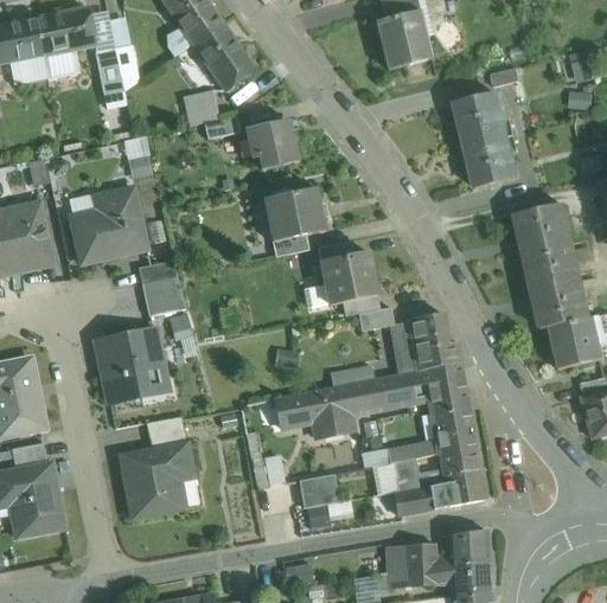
[(222,21),(206,0),(163,0),(192,42),(222,21)]
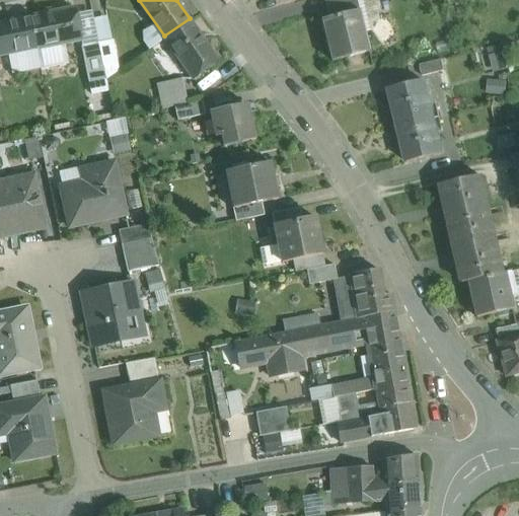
[(325,0),(329,15),(360,8),(358,0),(325,0)]
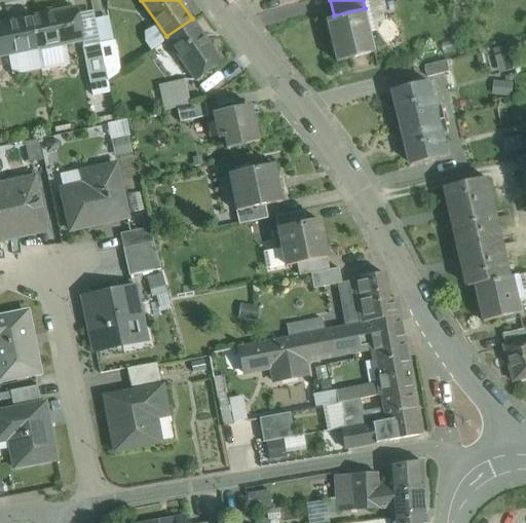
[(75,6),(30,15),(36,46),(81,37),(75,6)]
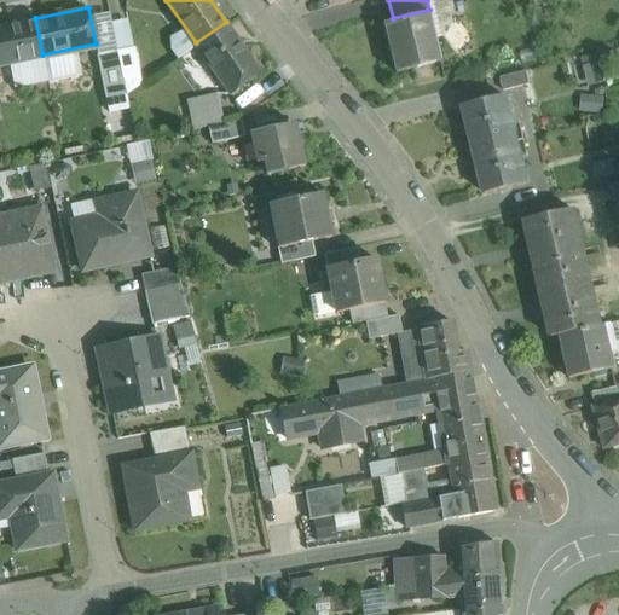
[(393,18),(385,21),(395,69),(441,58),(429,10),(393,18)]
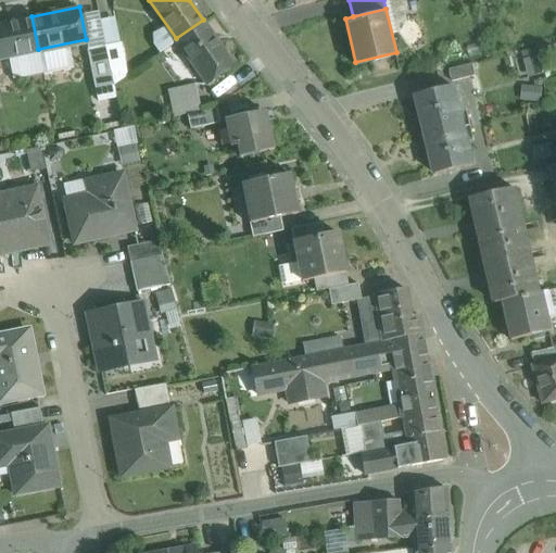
[(32,16),(0,22),(0,57),(38,49),(32,16)]
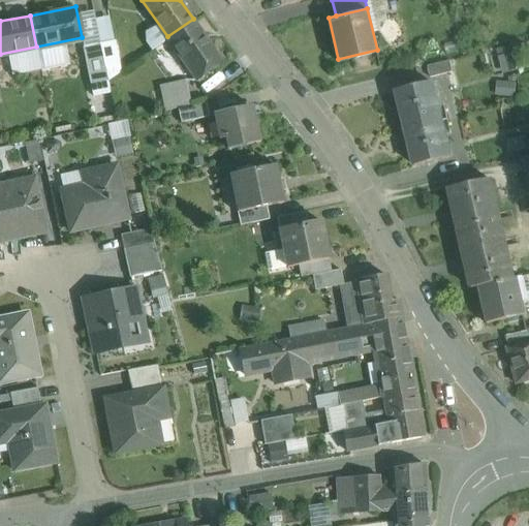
[(222,60),(193,19),(167,36),(195,78),(222,60)]
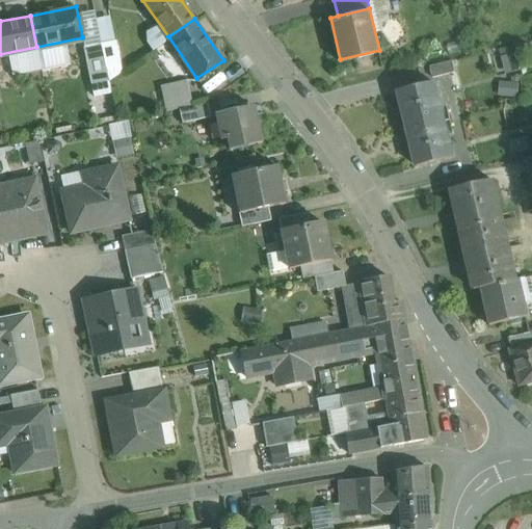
[(452,58),(430,63),(433,75),(455,70),(452,58)]
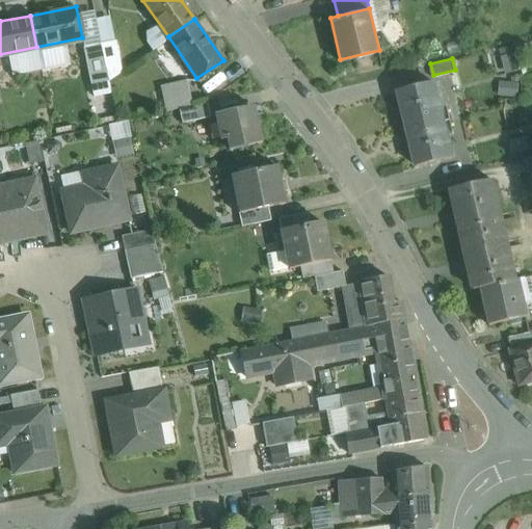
[(186,78),(161,83),(166,108),(191,103),(186,78)]
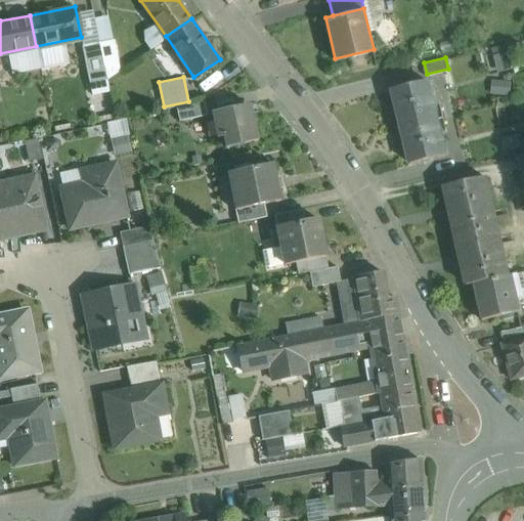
[(493,89),(511,88),(511,77),(492,77),(493,89)]
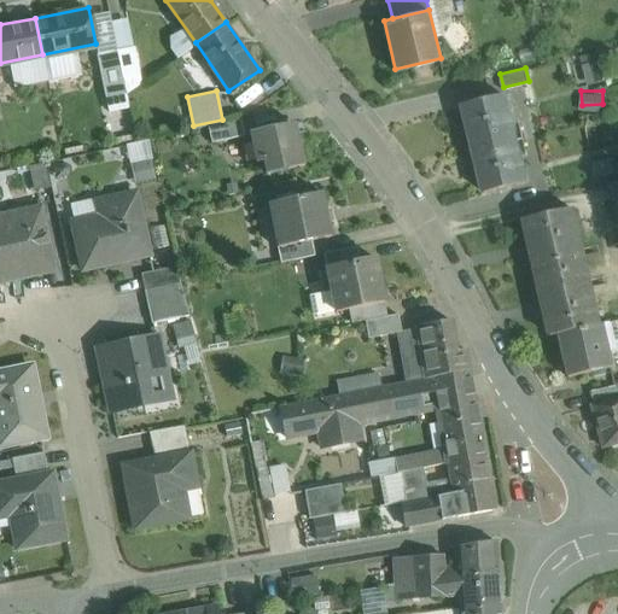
[(465,104),(476,147),(518,138),(507,93),(465,104)]
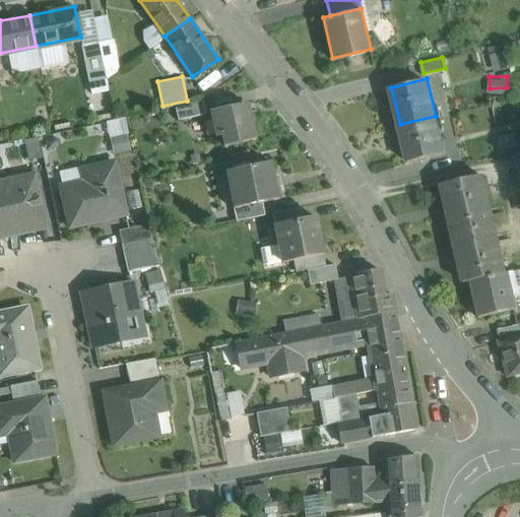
[(202,99),(175,105),(178,118),(205,112),(202,99)]
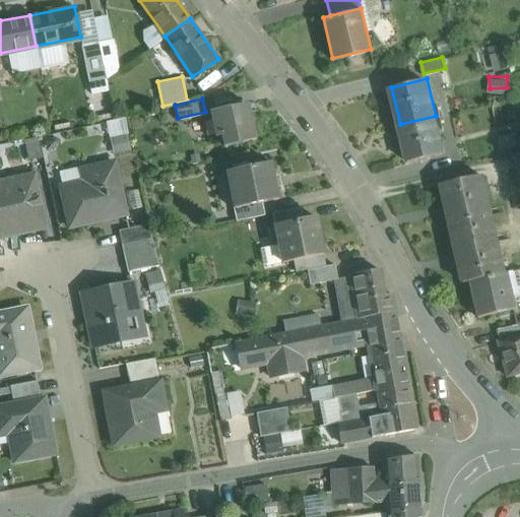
[(244,102),(210,109),(215,134),(220,133),(223,144),(255,137),(249,108),(245,109),(244,102)]
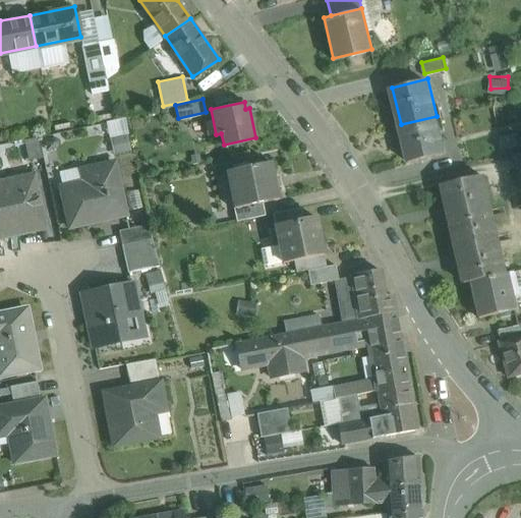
[(126,114),(108,117),(113,150),(131,147),(126,114)]
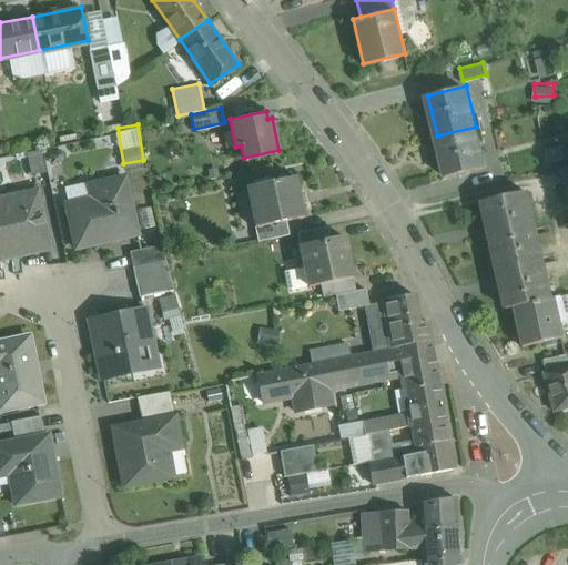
[(437,135),(446,175),(485,167),(476,127),(437,135)]
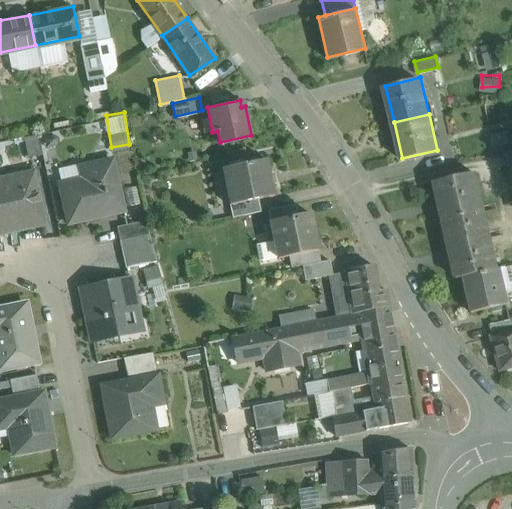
[(112,158),(87,163),(89,175),(60,182),(68,220),(123,208),(112,158)]
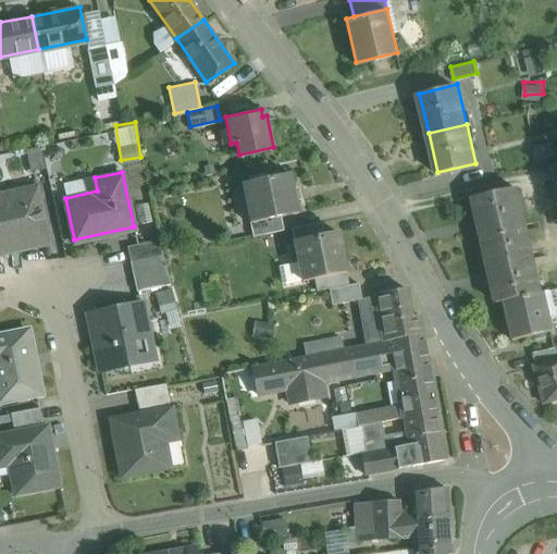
[(289,172),(242,182),(242,183),(246,182),(254,219),(249,220),(249,221),(281,214),(298,211),(289,172)]
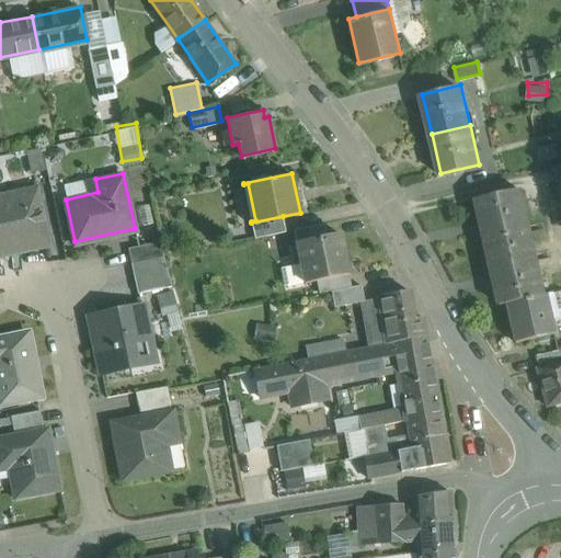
[(36,186),(0,194),(0,253),(7,252),(7,249),(27,243),(29,247),(48,242),(36,186)]
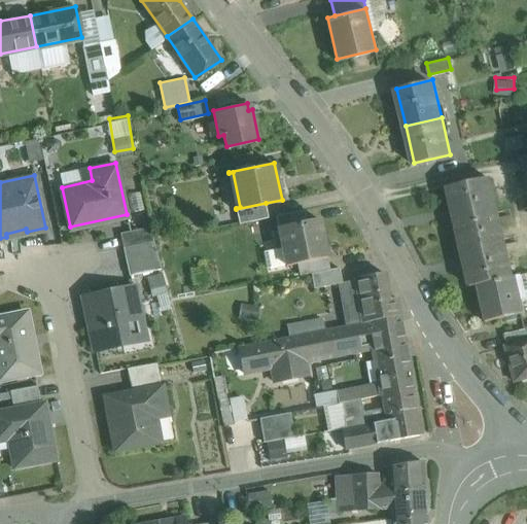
[(448,185),(461,237),(501,228),(489,176),(448,185)]
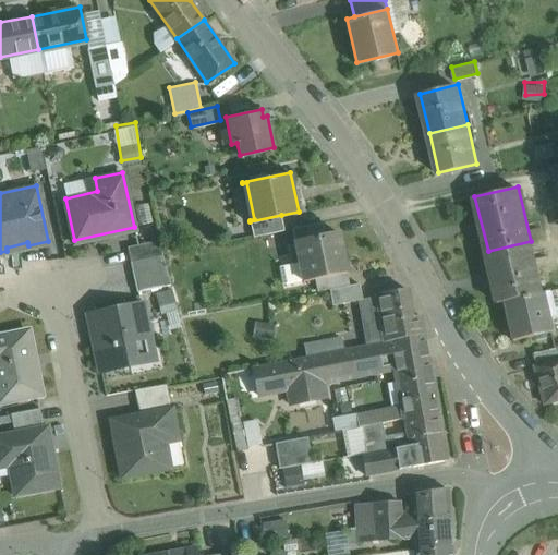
[(281,215),(250,221),(253,234),(283,229),(281,215)]
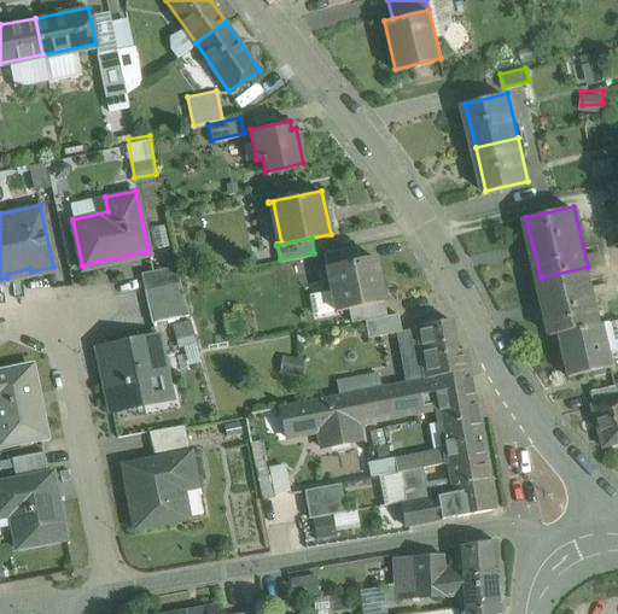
[(375,255),(326,264),(332,288),(338,287),(342,305),(334,308),(336,310),(348,308),(384,299),(375,255)]
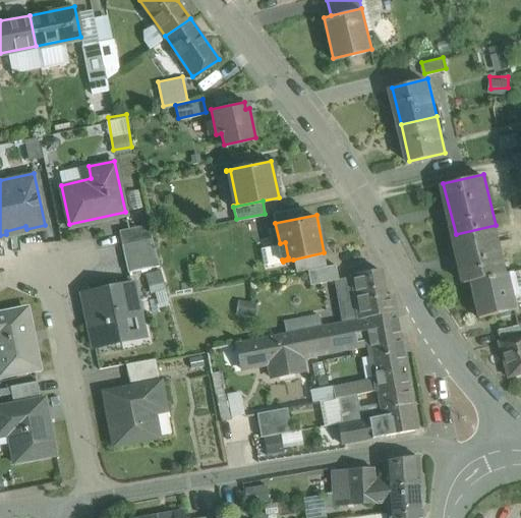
[(149,222),(119,228),(121,242),(151,236),(152,236),(149,222)]
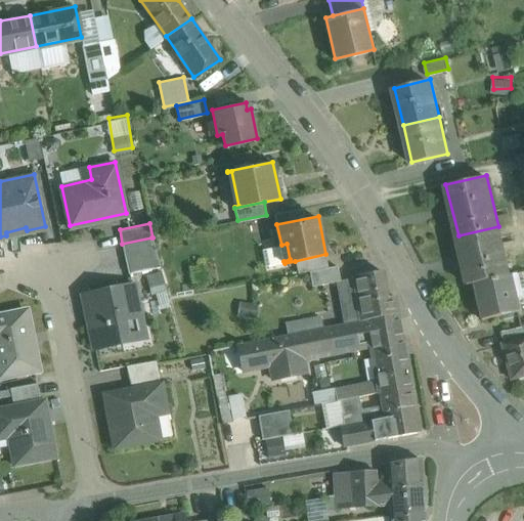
[(459,235),(469,283),(475,281),(509,273),(498,226),(459,235)]
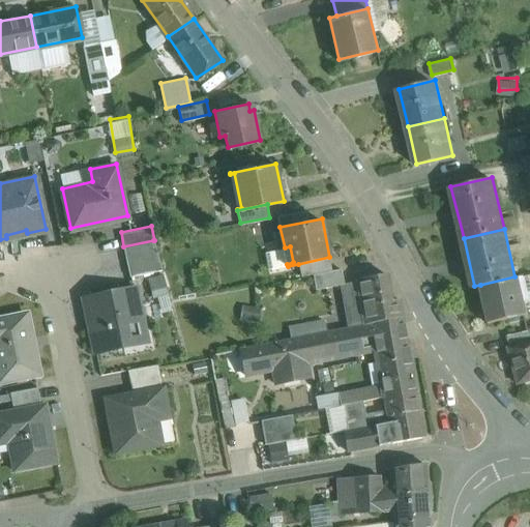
[(153,240),(123,246),(129,275),(162,268),(154,240),(153,240)]
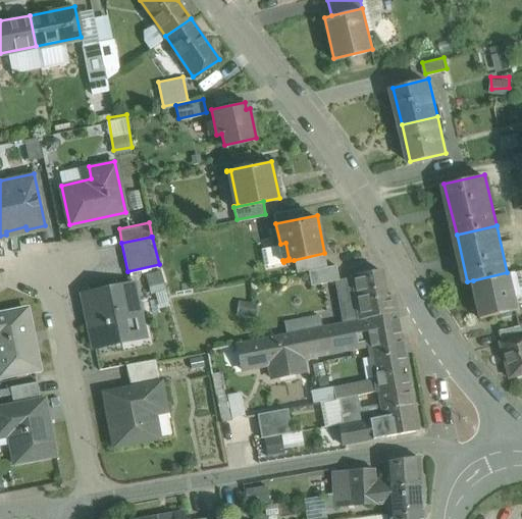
[(324,253),(294,260),(296,271),(308,268),(326,265),(324,253)]
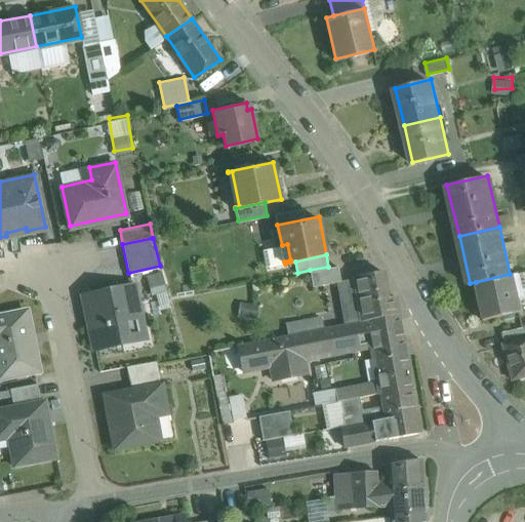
[(328,267),(310,270),(313,285),(340,279),(337,265),(328,267)]
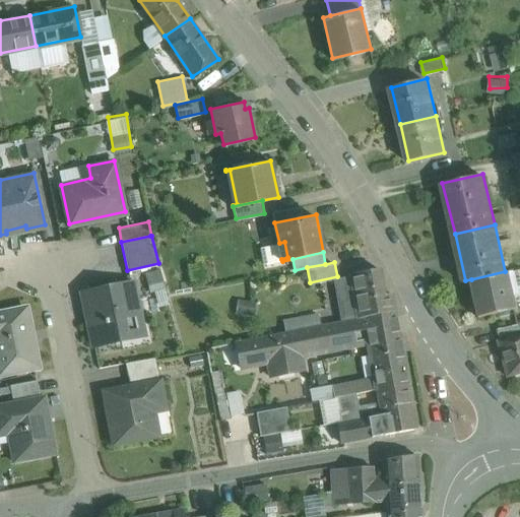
[(145,270),(153,304),(169,300),(160,266),(145,270)]
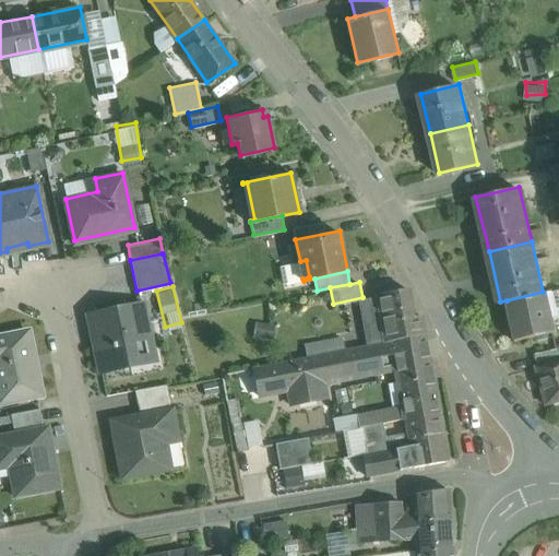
[(407,287),(376,293),(383,340),(424,332),(420,314),(413,315),(407,287)]
